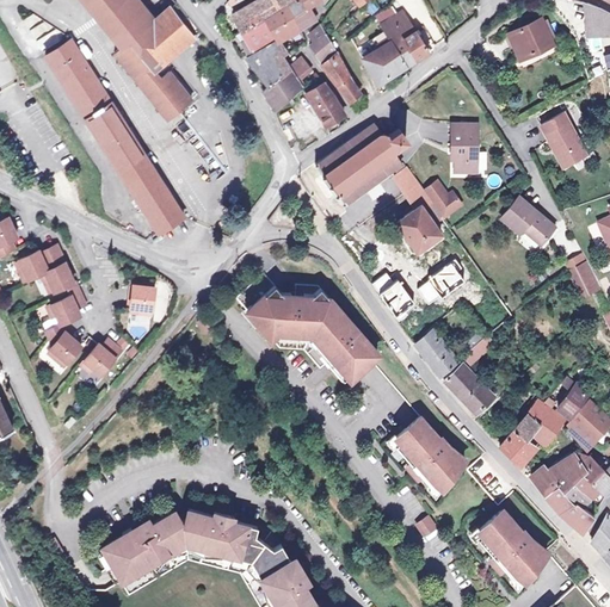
[(114,50),(167,118),(177,110),(179,109),(191,98),(170,70),(155,80),(149,73),(195,37),(171,6),(170,7),(147,25),(127,0),(84,0),(119,44),(114,50)]
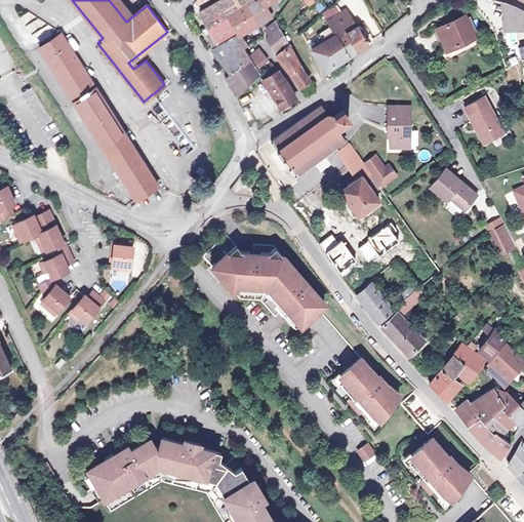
[(227,15),(246,4),(252,0),(220,0),(202,11),(210,24),(210,26),(227,15)]
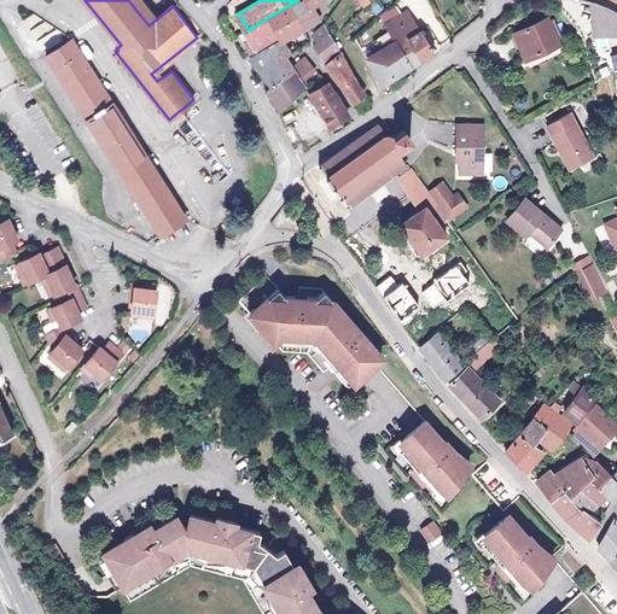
[(297,0),(290,5),(303,28),(321,17),(312,4),(308,0),(297,0)]
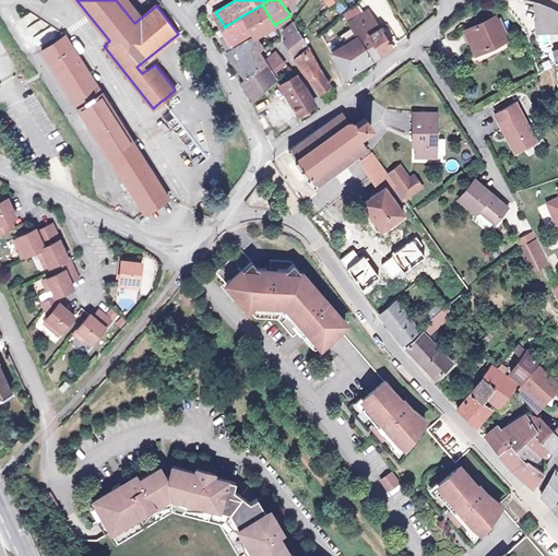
[(256,35),(274,25),(262,4),(241,16),(251,33),(252,34),(254,36),(256,35)]
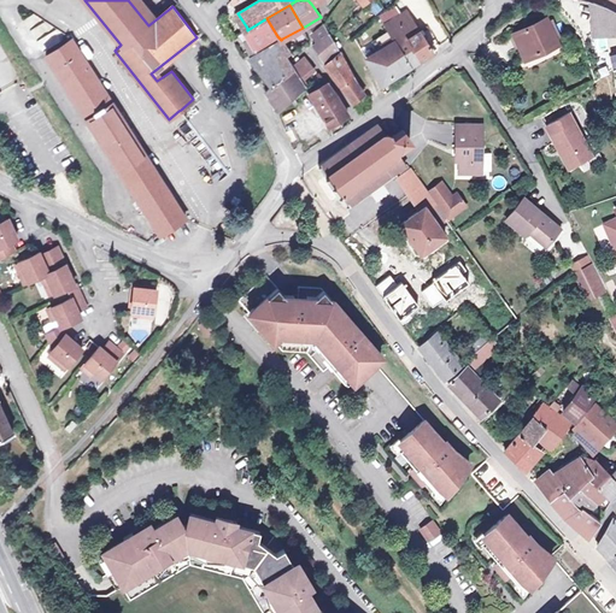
[(403,52),(414,45),(409,39),(421,30),(414,16),(410,10),(403,13),(398,5),(381,15),(386,23),(389,30),(392,34),(377,42),(381,49),(368,58),(374,69),(403,52)]
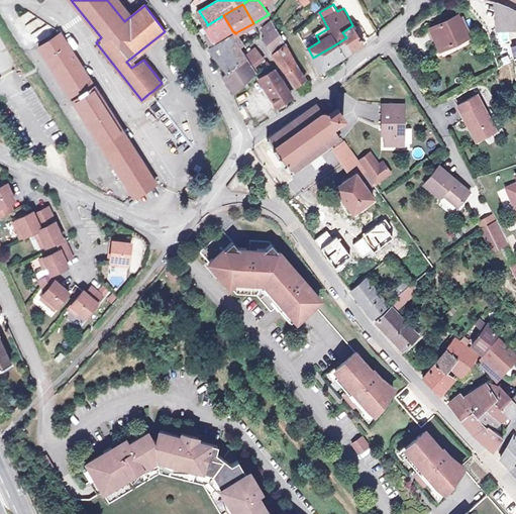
[(500,29),(501,30),(511,28),(515,27),(515,12),(499,4),(500,29)]
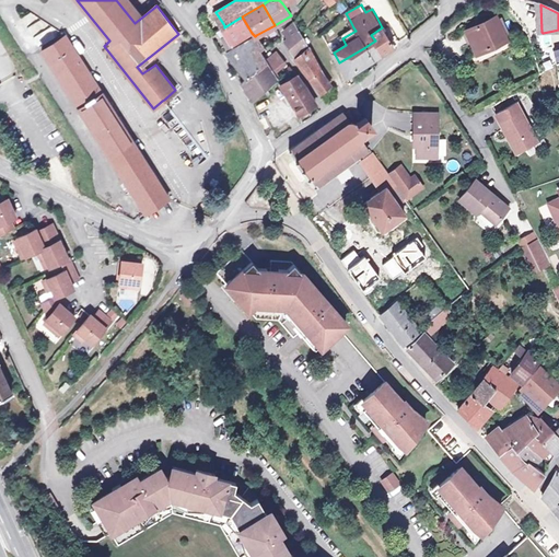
[(252,33),(242,16),(224,27),(224,25),(212,33),(223,51),(252,33)]
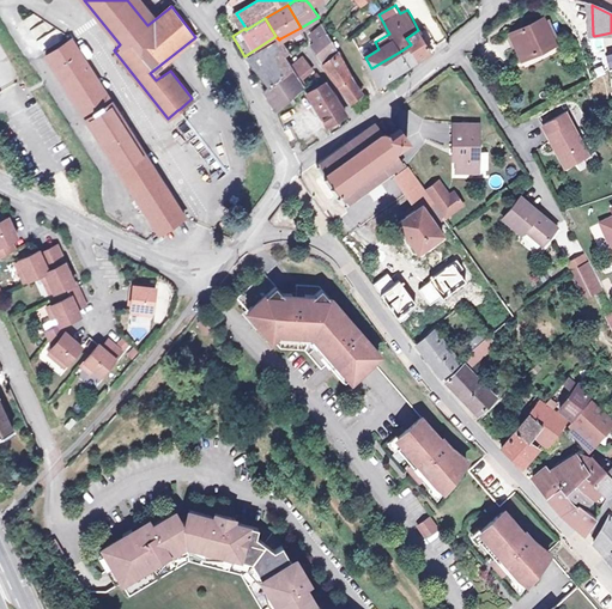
[(535,53),(534,49),(553,41),(543,18),(510,32),(522,59),(535,53)]
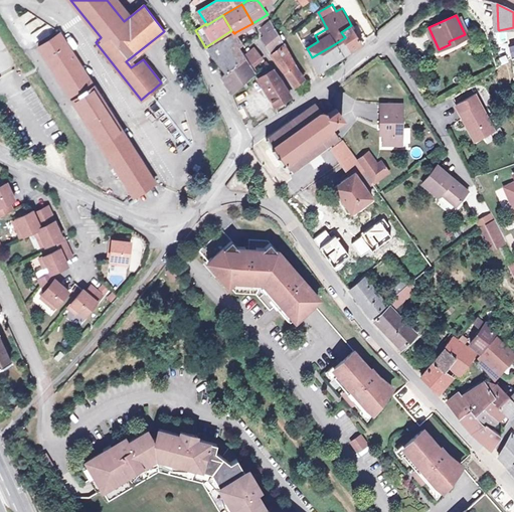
[(269,48),(282,40),(277,32),(276,29),(270,20),(263,26),(267,33),(261,36),(269,48)]
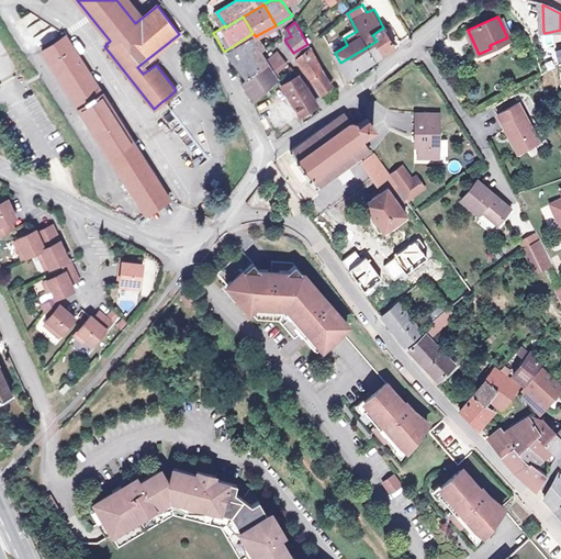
[(357,31),(355,28),(341,35),(344,38),(357,31)]
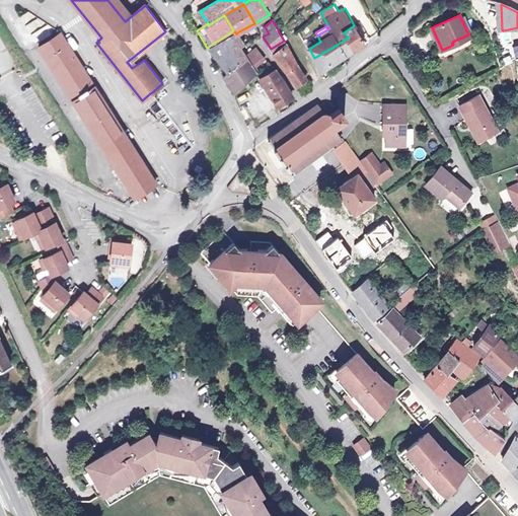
[(348,38),(355,50),(367,42),(362,33),(360,35),(354,25),(344,32),(348,38)]
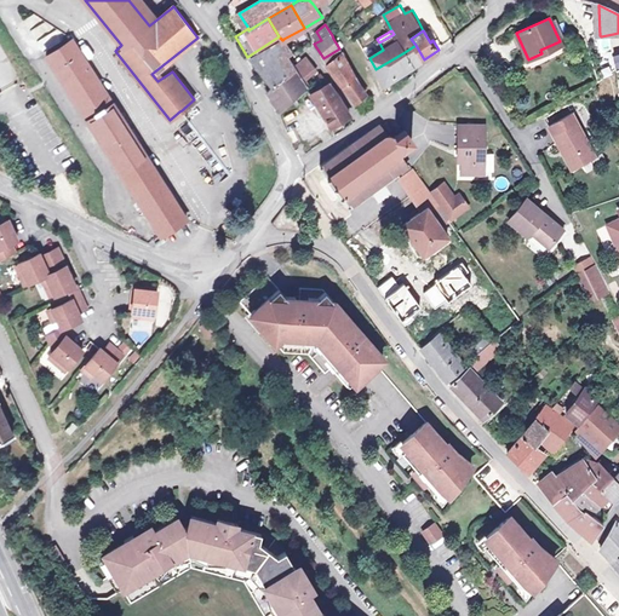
[(218,49),(206,34),(201,38),(213,52),(218,49)]
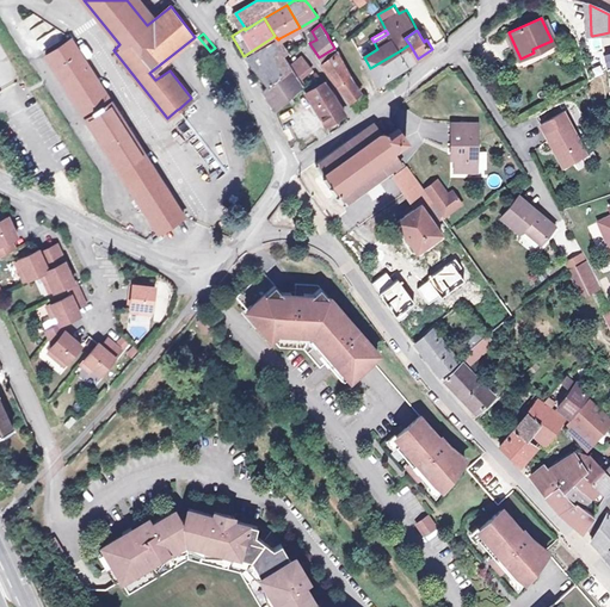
[(604,33),(592,36),(595,53),(605,50),(604,33)]
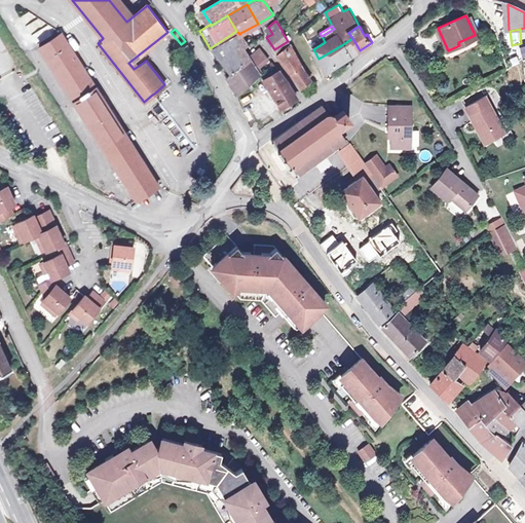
[(248,44),(240,33),(239,34),(215,49),(232,72),(250,58),(244,46),(248,44)]
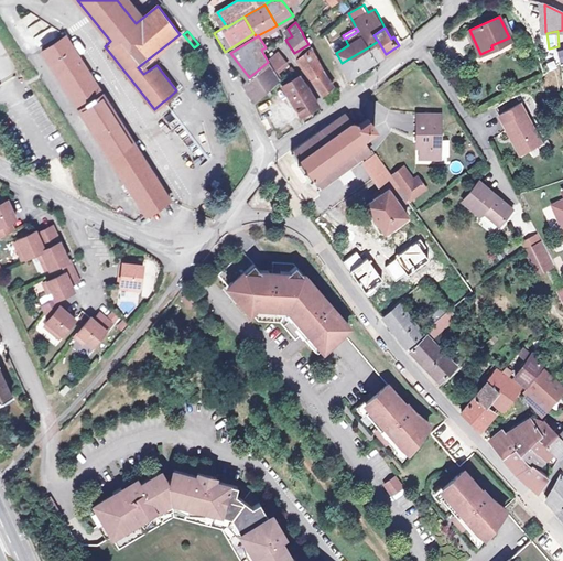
[(66,39),(43,53),(148,217),(166,205),(171,203),(66,39)]
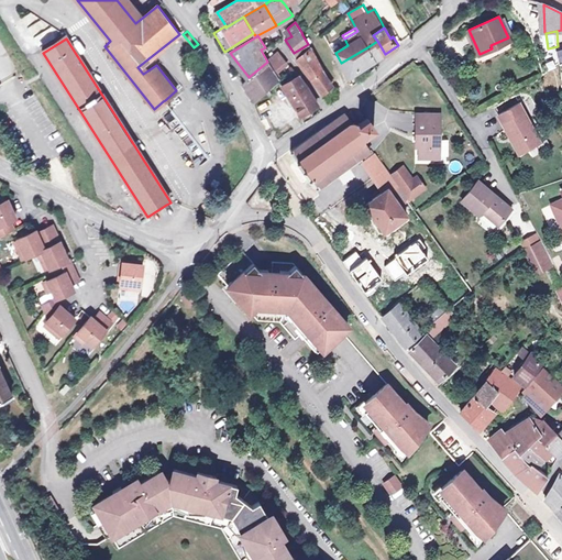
[(375,61),(385,54),(377,41),(367,47),(375,61)]
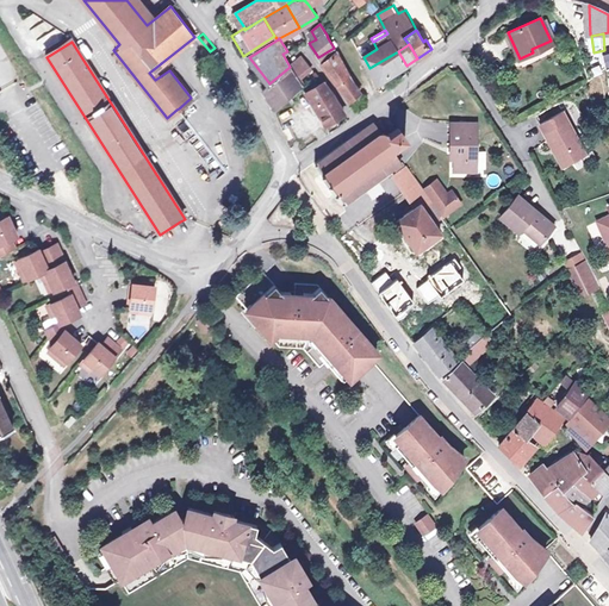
[(406,66),(398,51),(370,68),(379,82),(406,66)]
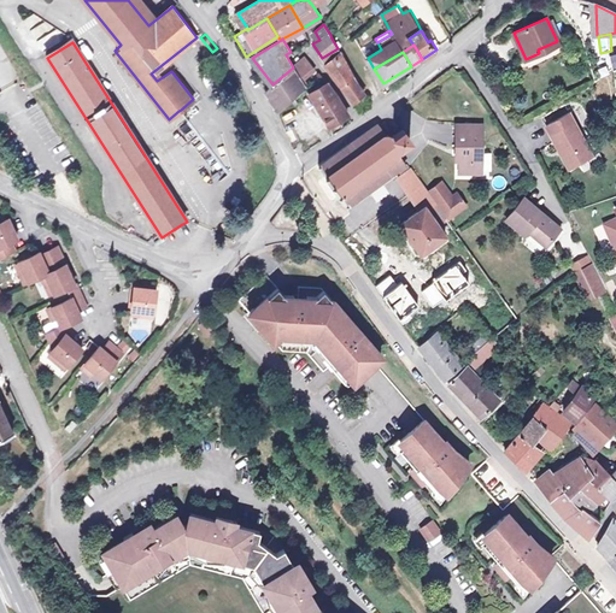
[(365,93),(352,75),(340,53),(326,64),(355,101),(365,93)]
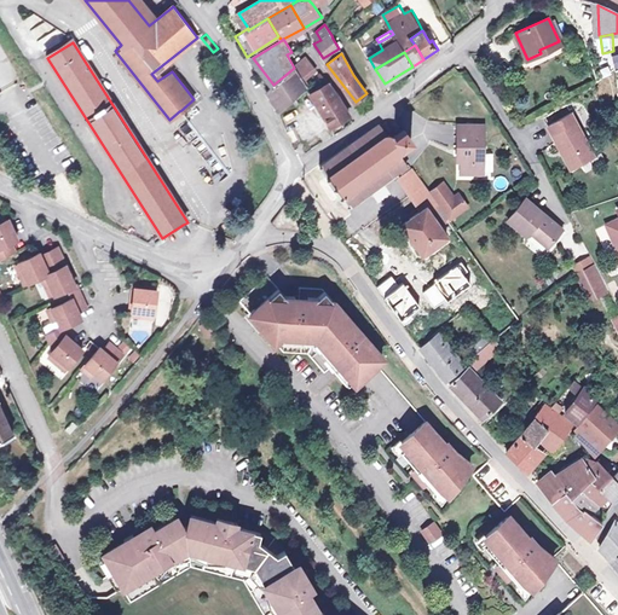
[(306,57),(294,68),(300,79),(313,68),(306,57)]
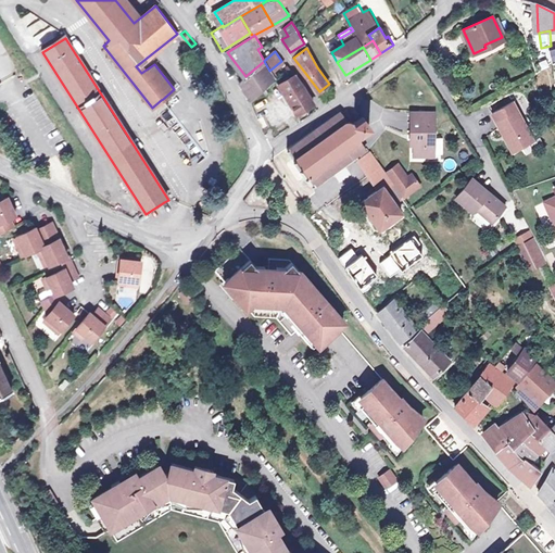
[(269,71),(274,78),(276,82),(278,85),(279,84),(294,74),(284,59),(281,61),(269,71)]
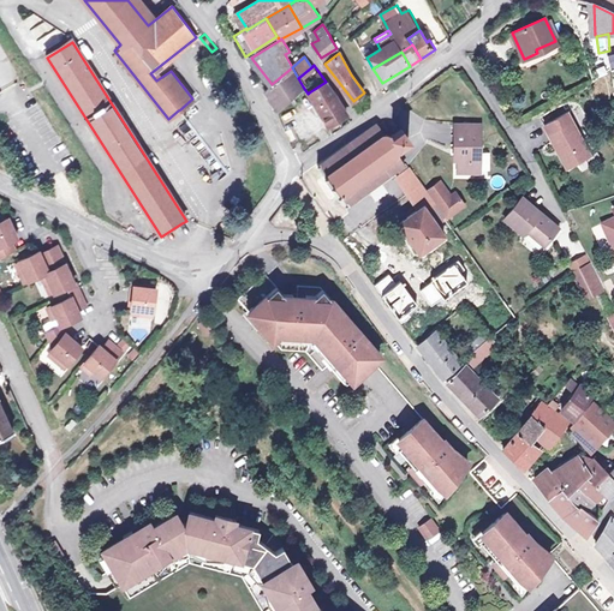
[(275,108),(303,87),(298,78),(292,67),(272,84),(266,89),(275,108)]
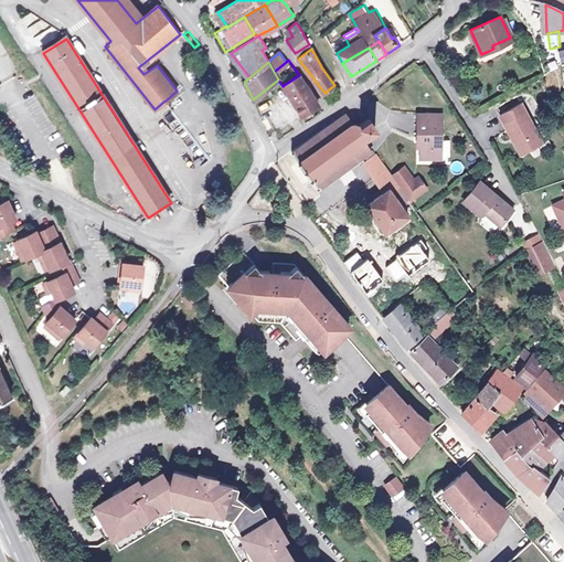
[(284,85),(290,95),(297,103),(304,114),(319,105),(316,97),(310,89),(300,77),(299,75),(284,85)]
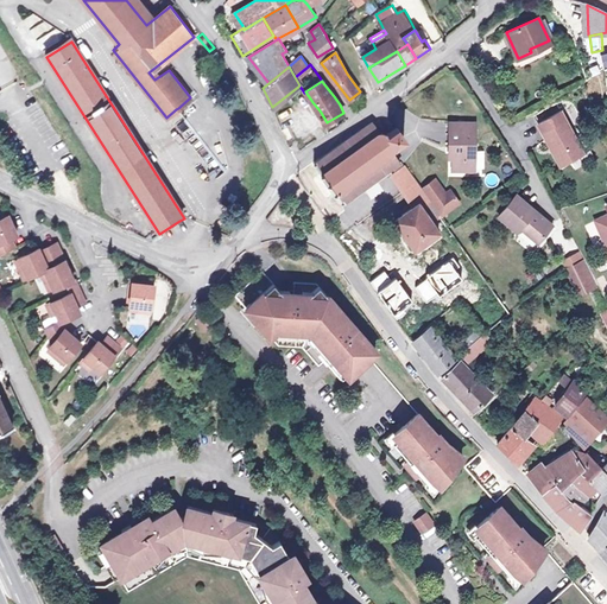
[(318,112),(320,110),(313,102),(311,102),(309,105),(316,113),(318,112)]
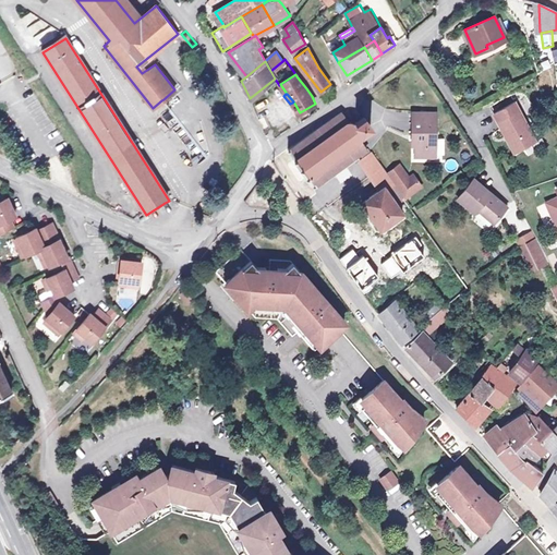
[(493,112),(515,151),(535,140),(515,101),(493,112)]
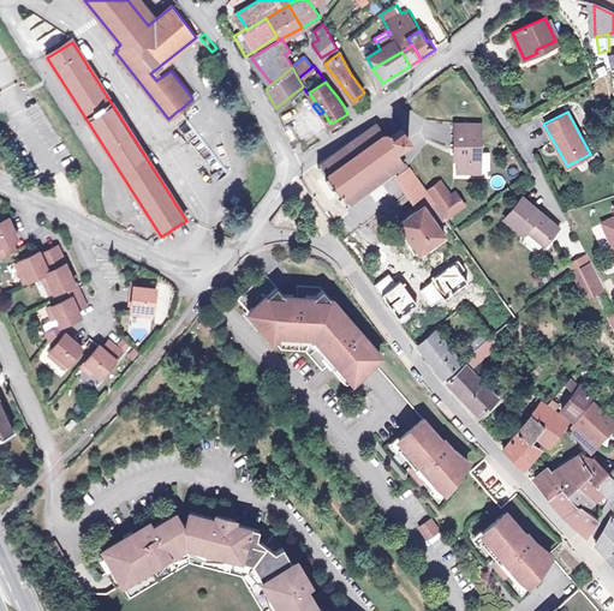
[(291,123),(282,126),(288,138),(296,135),(291,123)]
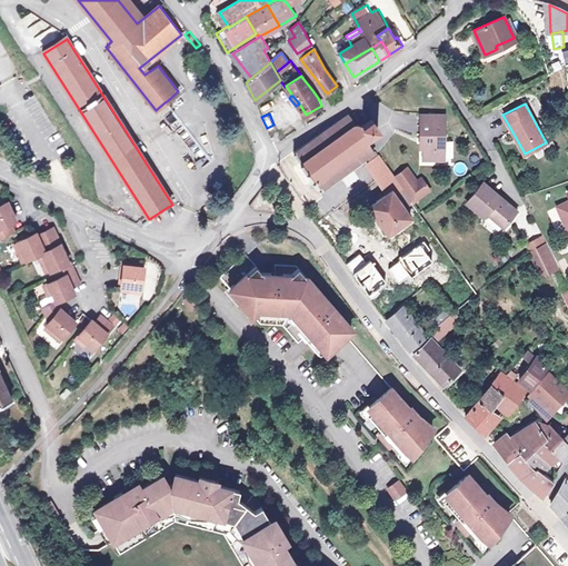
[(368,156),(375,151),(369,145),(372,133),(379,128),(371,118),(366,122),(354,120),(350,113),(297,150),(295,152),(296,155),(307,170),(319,189),(327,182),(331,180),(368,156)]
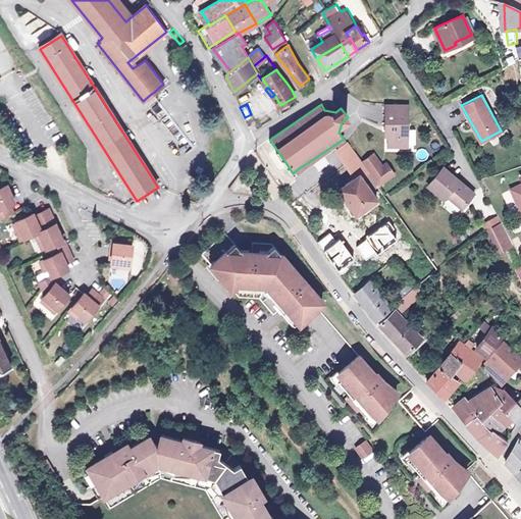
[(406,144),(407,104),(384,104),(384,124),(387,124),(386,144),(406,144)]
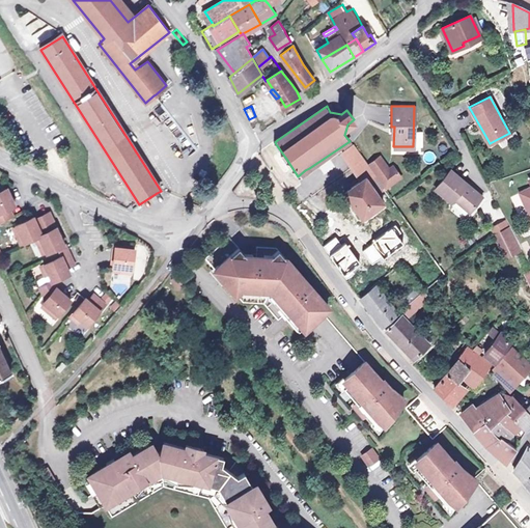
[(182,134),(175,137),(182,148),(188,145),(182,134)]
